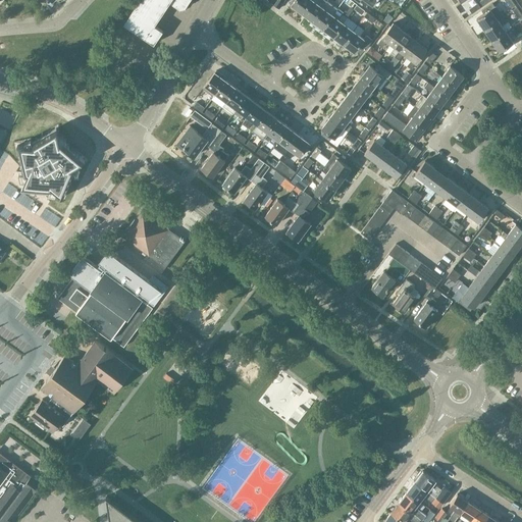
[(147,0),(140,15),(150,21),(152,18),(161,23),(172,0),(147,0)]
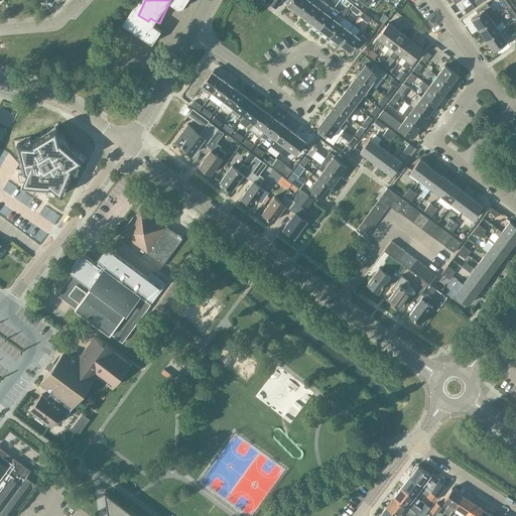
[(290,0),(287,4),(297,12),(306,0),(290,0)]
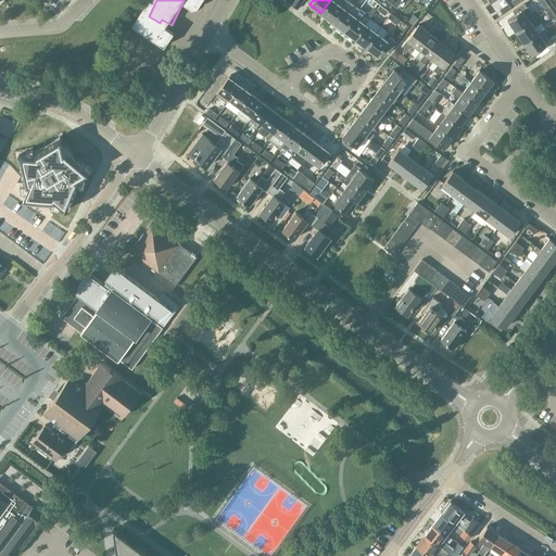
[(332,22),(348,1),(345,0),(330,0),(320,13),(332,22)]
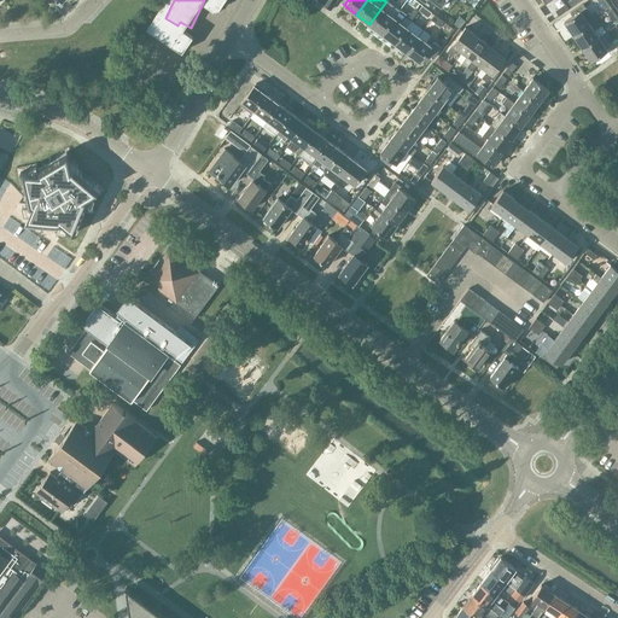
[(386,0),(386,1),(369,24),(373,27),(372,29),(380,35),(382,34),(382,33),(395,16),(400,9),(386,0)]
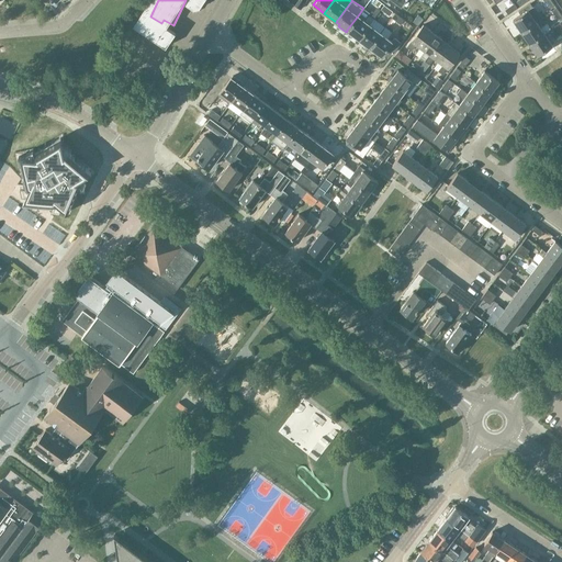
[(383,0),(402,13),(397,9),(401,6),(405,0),(420,0),(422,0),(383,0)]
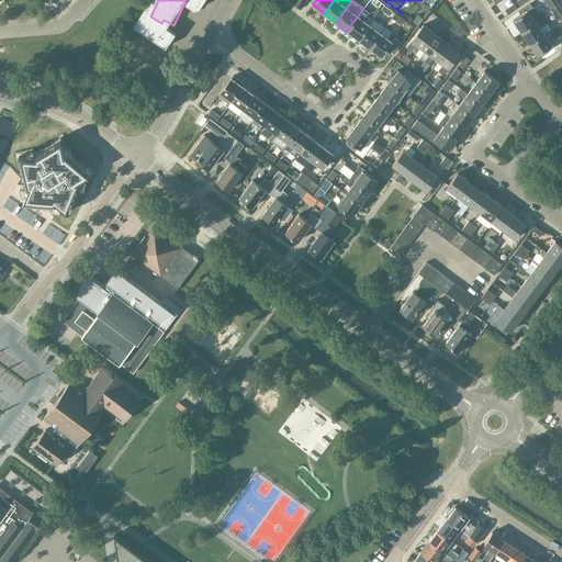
[(508,14),(517,8),(514,3),(505,10),(508,14)]
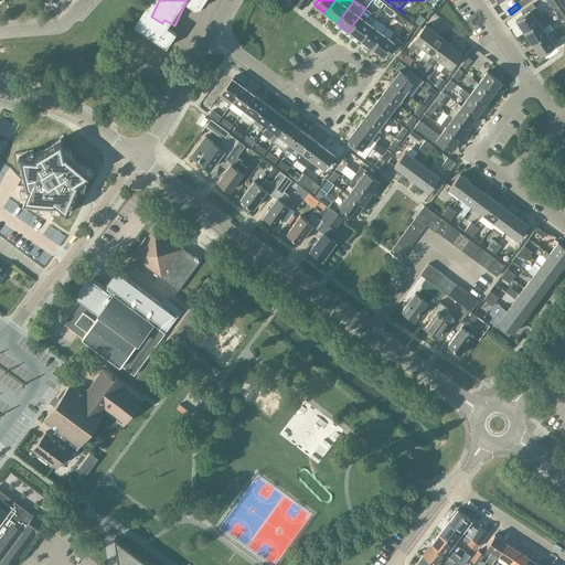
[(524,32),(539,22),(543,19),(533,3),(521,11),(523,14),(515,20),(524,32)]
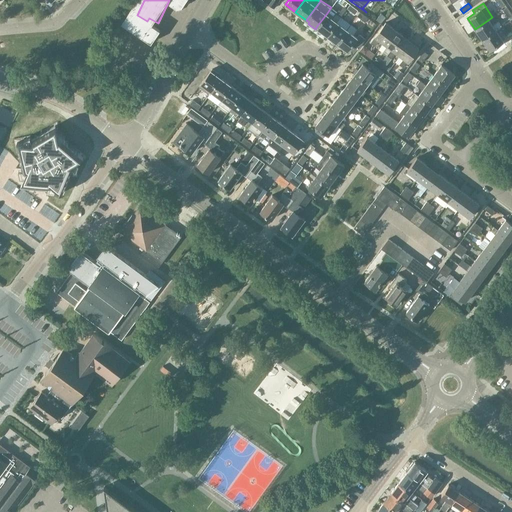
[(358,10),(349,4),(346,8),(354,14),(358,10)]
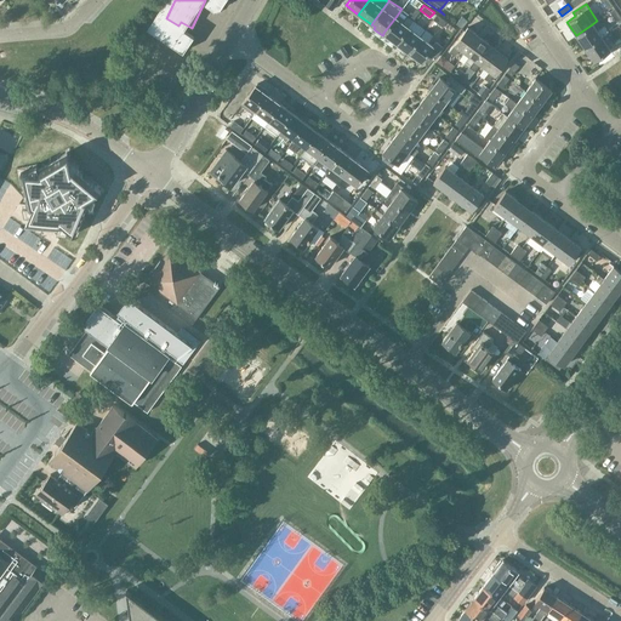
[(620,18),(620,17),(614,9),(609,12),(616,22),(620,18)]
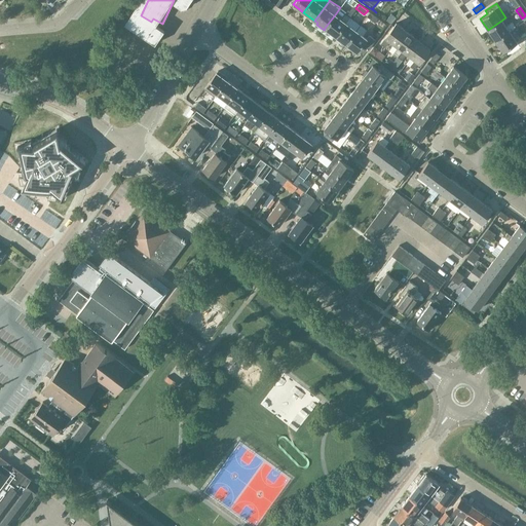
[(378,19),(370,12),(366,16),(367,16),(368,17),(375,23),(378,19)]
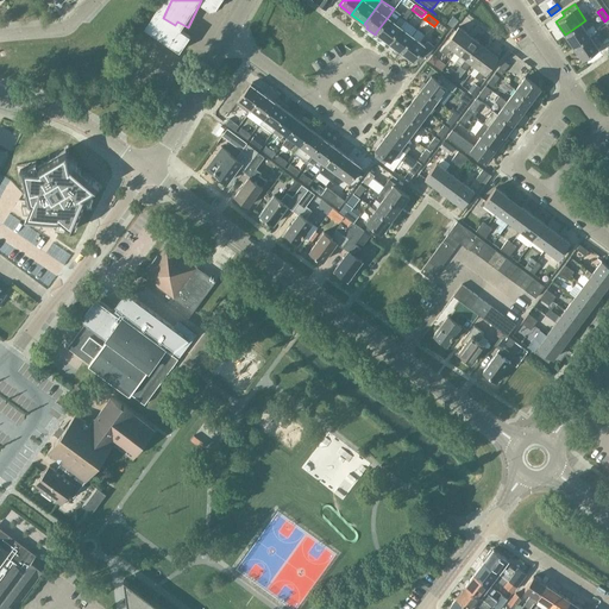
[(388,17),(376,32),(376,33),(388,42),(400,26),(405,20),(399,16),(396,20),(389,16),(388,17)]
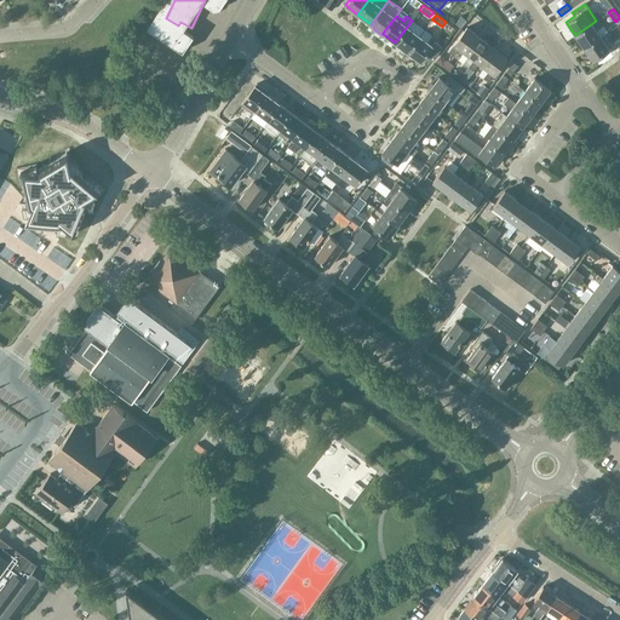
[(461,16),(455,23),(461,28),(466,21),(461,16)]
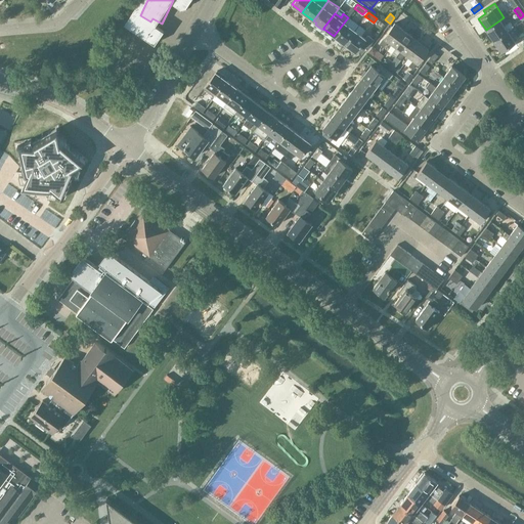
[(499,20),(486,30),(493,40),(508,31),(514,27),(510,22),(504,26),(499,20)]
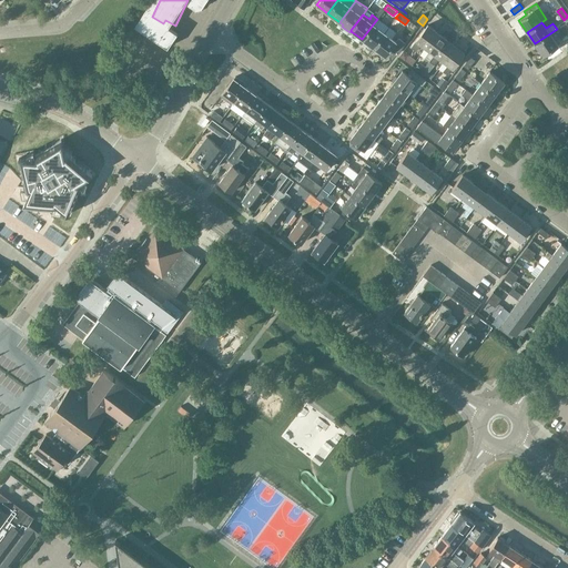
[(385,33),(373,24),(362,39),(374,48),(385,33)]
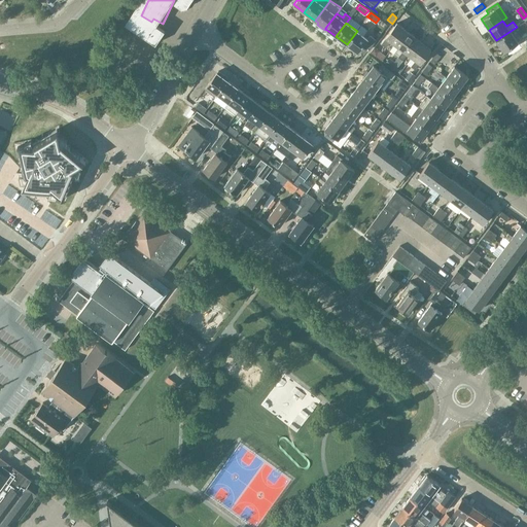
[(394,44),(406,30),(396,23),(381,44),(385,47),(390,41),(394,44)]
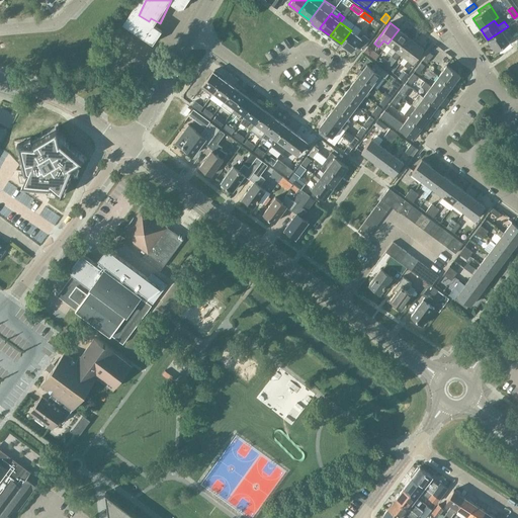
[(507,28),(513,39),(517,35),(517,31),(514,24),(507,28)]
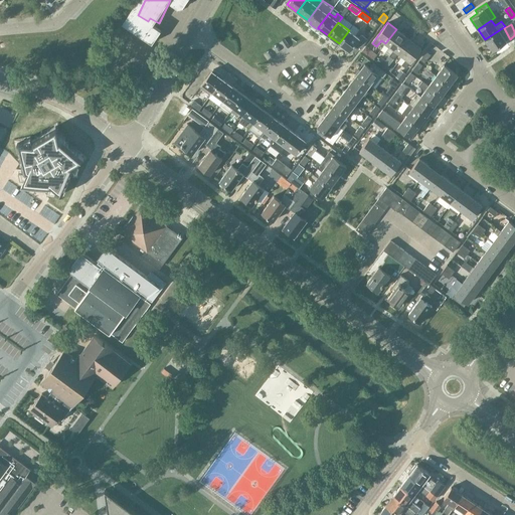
[(385,43),(381,49),(384,52),(388,55),(389,55),(404,35),(396,29),(385,43)]
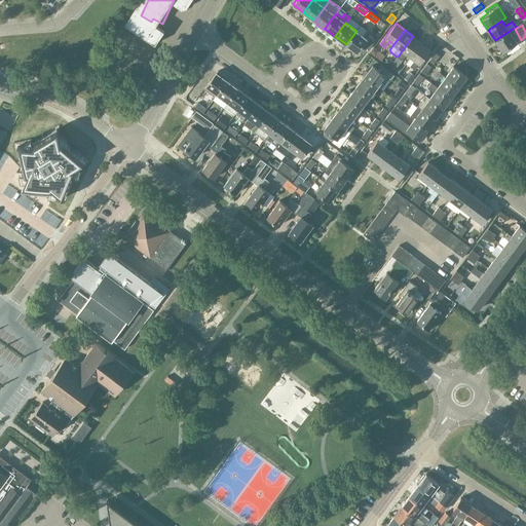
[(357,31),(346,44),(357,52),(362,46),(367,50),(375,39),(369,35),(366,38),(357,31)]
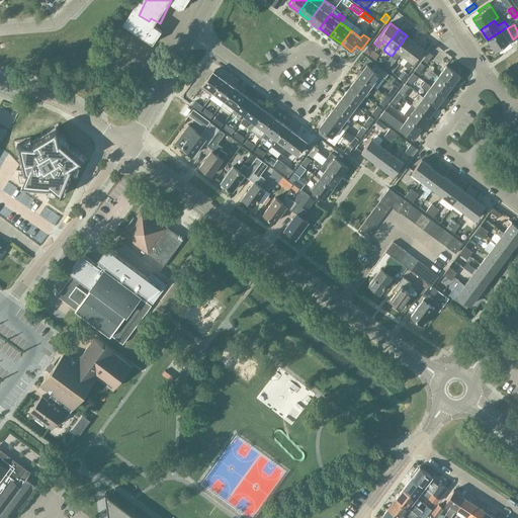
[(513,47),(502,30),(488,39),(495,51),(497,50),(501,55),(513,47)]
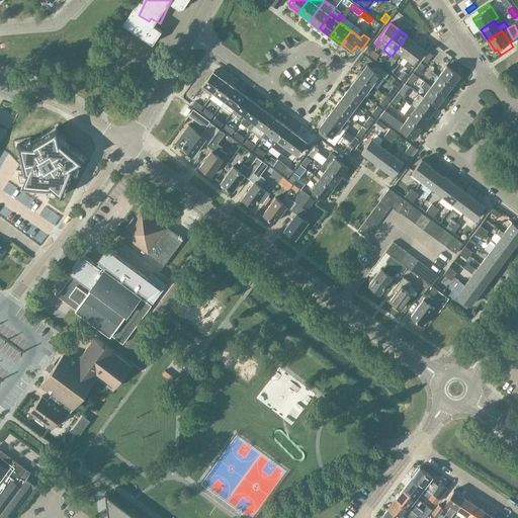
[(392,56),(391,56),(387,61),(383,66),(389,70),(391,67),(396,59),(400,53),(405,56),(415,41),(407,35),(392,56)]
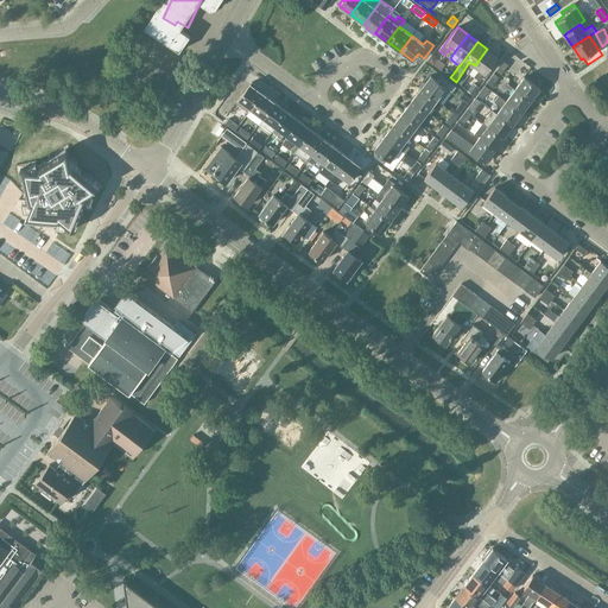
[(479,69),(474,76),(479,81),(498,56),(499,55),(492,49),(489,51),(487,49),(475,65),(479,69)]
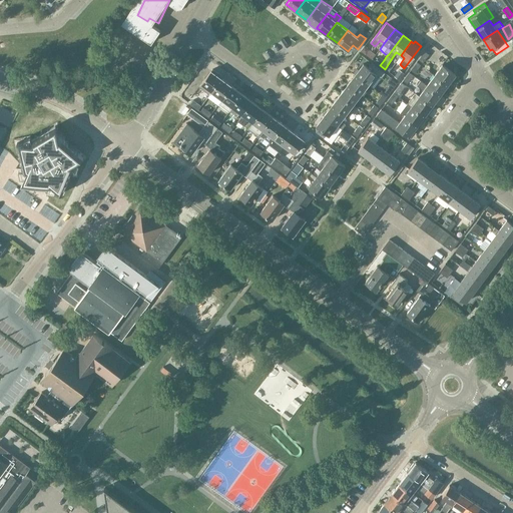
[(364,45),(361,50),(364,53),(366,54),(369,49),(364,45)]
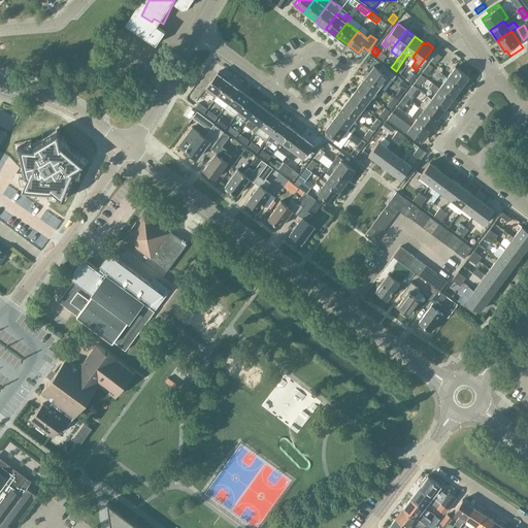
[(441,56),(436,53),(430,61),(435,64),(441,56)]
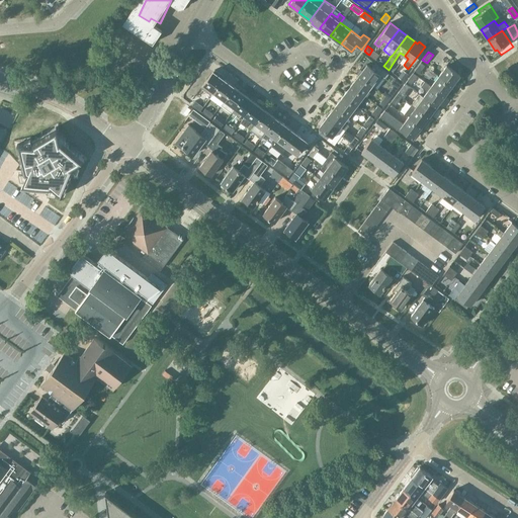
[(382,57),(378,62),(383,66),(387,61),(382,57)]
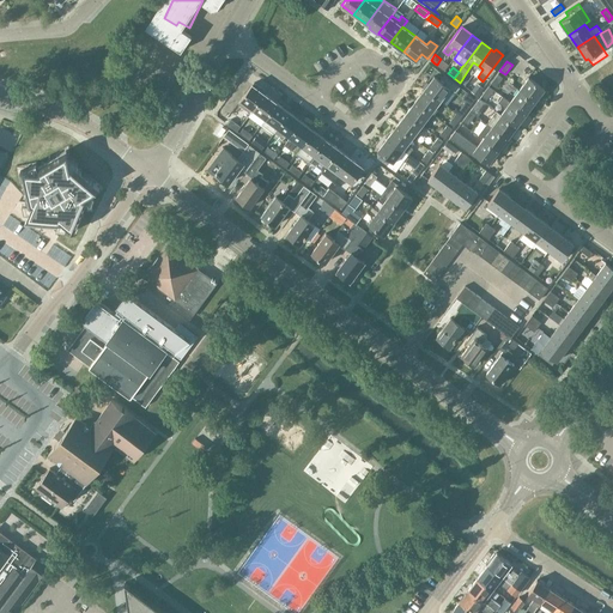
[(535,67),(519,90),(535,102),(544,89),(542,87),(550,78),(535,67)]
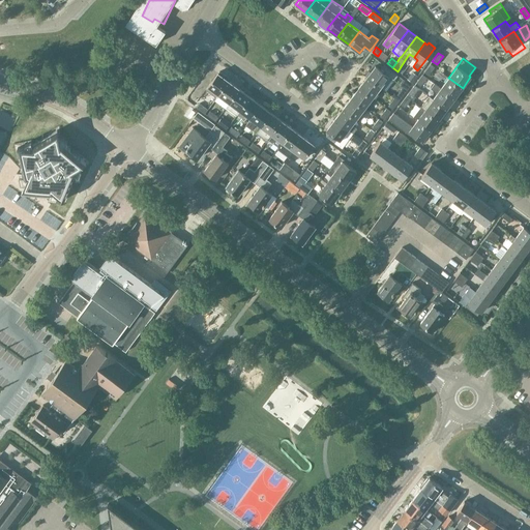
[(376,65),(367,77),(381,87),(388,77),(393,80),(398,76),(383,64),(380,68),(376,65)]
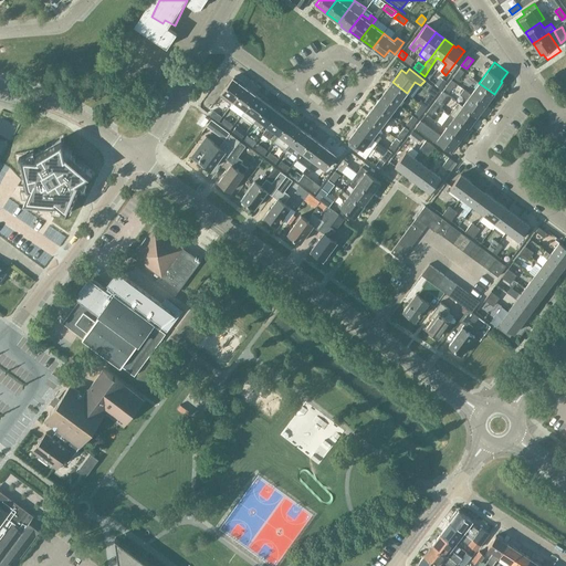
[(464,72),(460,69),(452,77),(458,81),(464,72)]
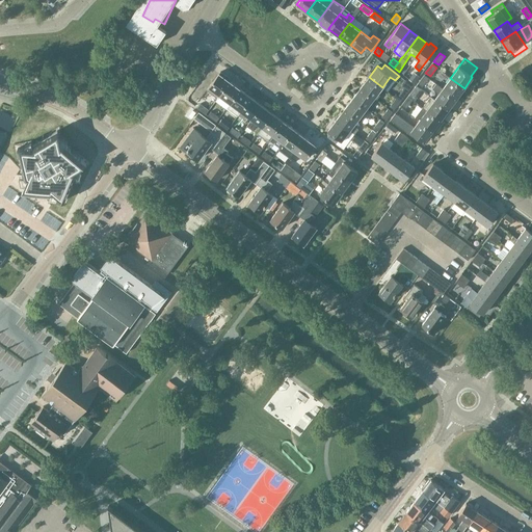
[(217,99),(219,95),(230,81),(225,78),(228,77),(220,71),(206,90),(217,99)]
